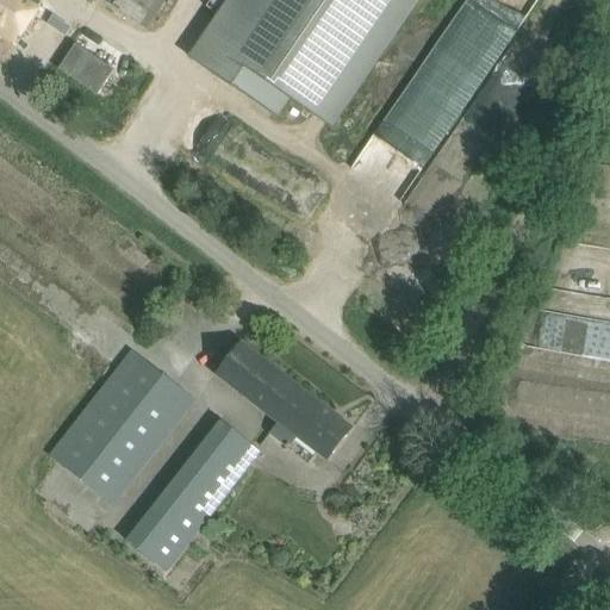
[(39,5),(32,0),(0,0),(0,32),(14,42),(39,5)]
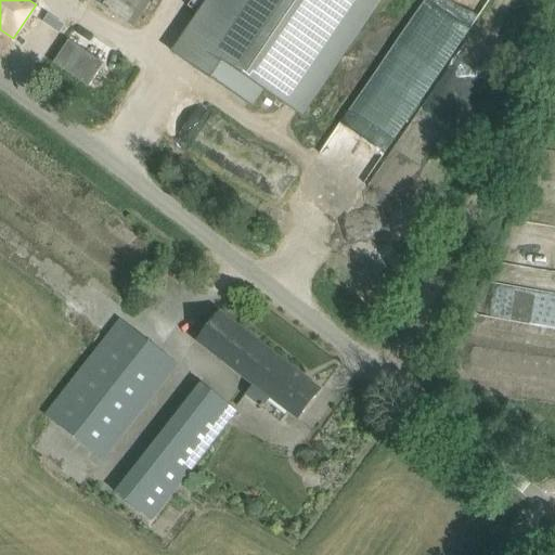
[(93,0),(132,26),(150,0),(93,0)]
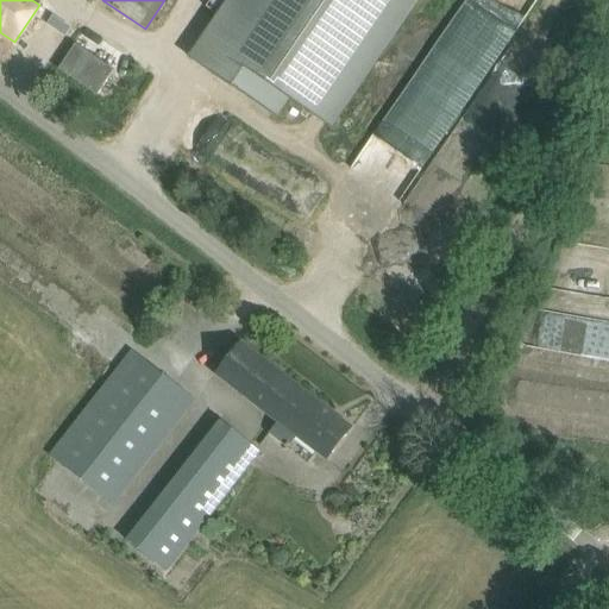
[(327,125),(413,0),(233,0),(193,61),(272,115),(284,96),(327,125)]
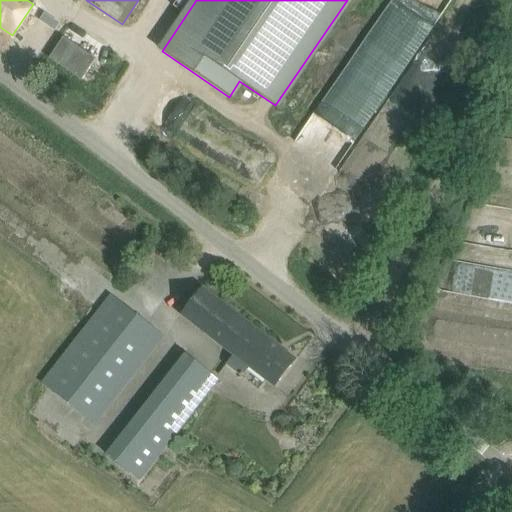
[(241,376),(249,367),(275,387),(296,360),(201,288),(180,314),(233,355),(226,364),(241,376)]
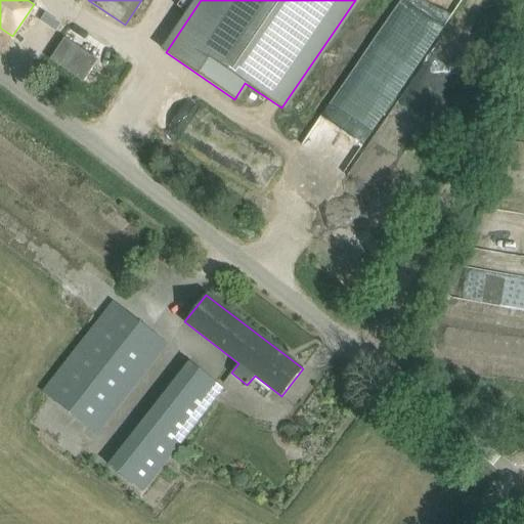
[(96,435),(155,360),(167,345),(113,302),(42,393),(96,435)]
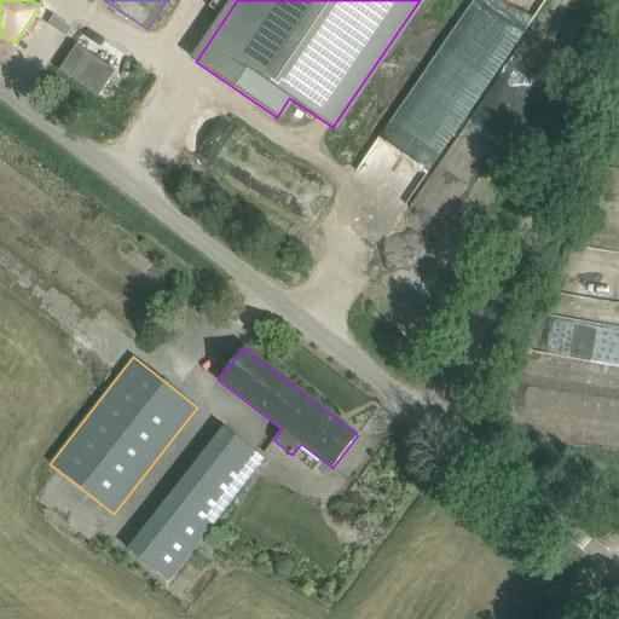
[(168,582),(249,479),(264,460),(224,428),(128,550),(168,582)]
